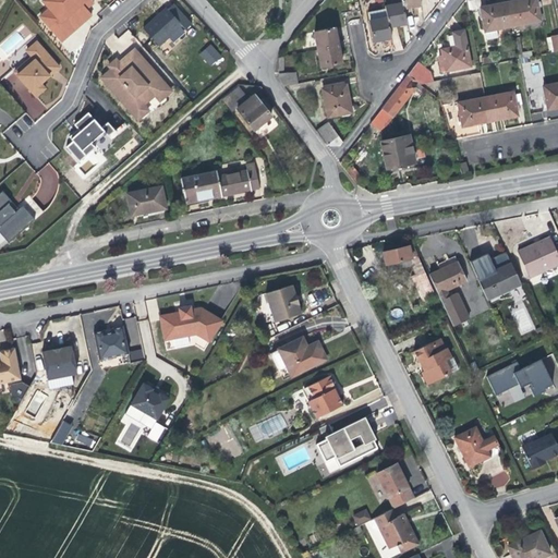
[(49,9),(40,16),(62,41),(81,25),(92,15),(87,9),(84,7),(91,0),(44,0),(43,1),(49,9)]
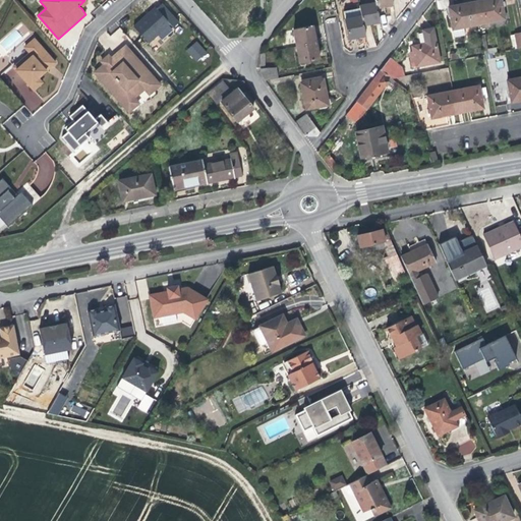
[(84,0),(78,6),(81,8),(88,3),(84,0)]
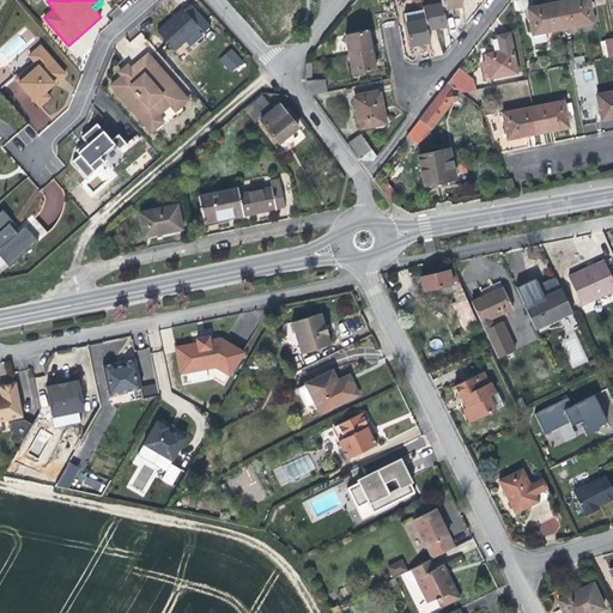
[(441,0),(442,4),(443,11),(454,8),(462,7),(460,0),(441,0)]
